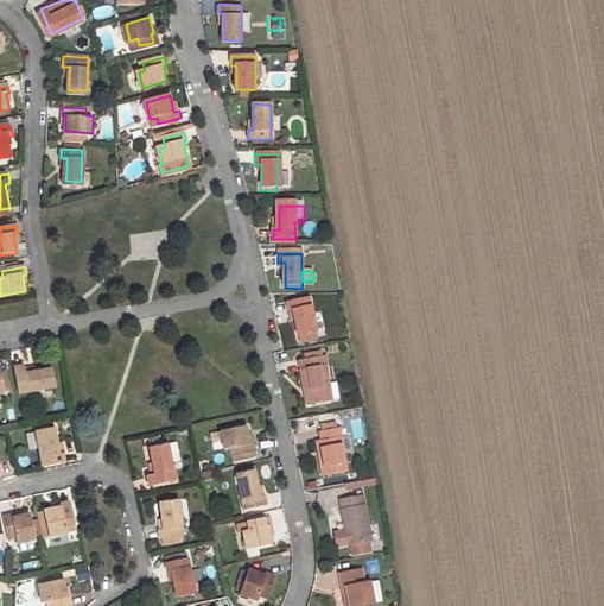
[(294,314),(296,326),(298,342),(317,338),(310,301),(286,305),(287,315),(294,314)]
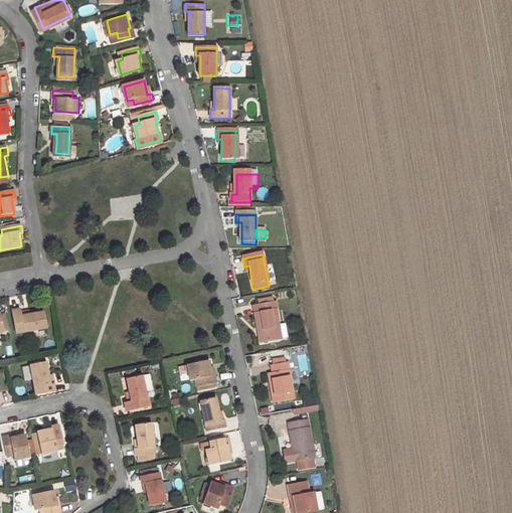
[(274,298),(258,301),(251,301),(259,339),(281,336),(276,306),(279,305),(277,298),(274,298)]
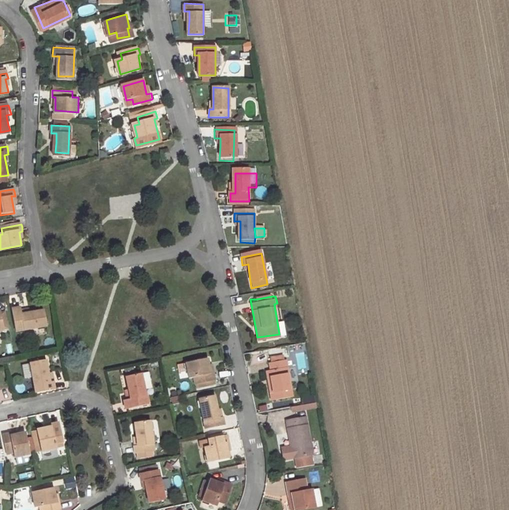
[(43,309),(30,312),(22,313),(21,308),(20,303),(14,304),(18,329),(45,323),(43,309)]
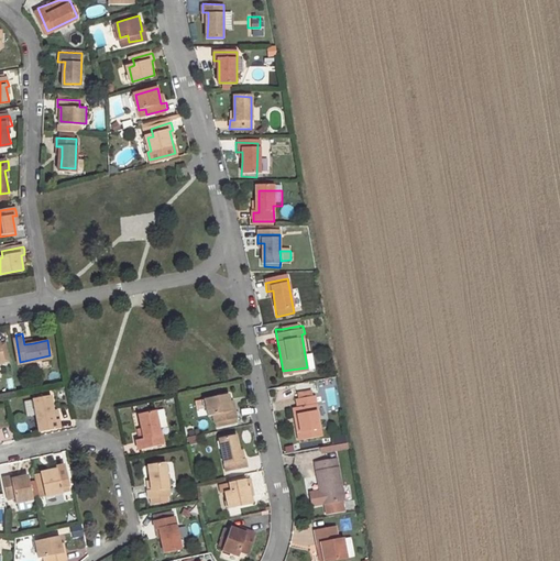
[(322,435),(315,391),(294,394),(296,406),(293,406),(298,438),(322,435)]
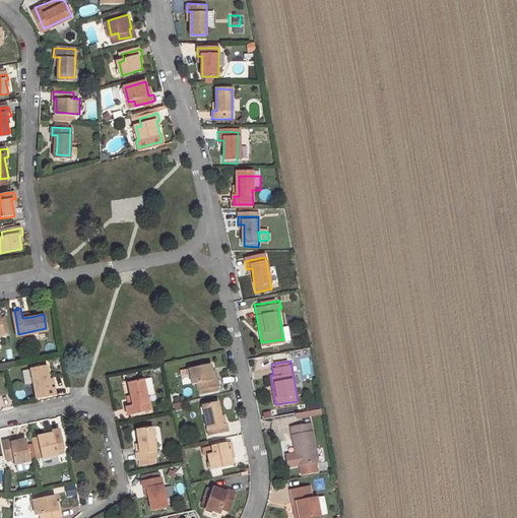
[(210,363),(190,368),(192,379),(198,378),(200,386),(217,381),(216,373),(212,375),(210,363)]
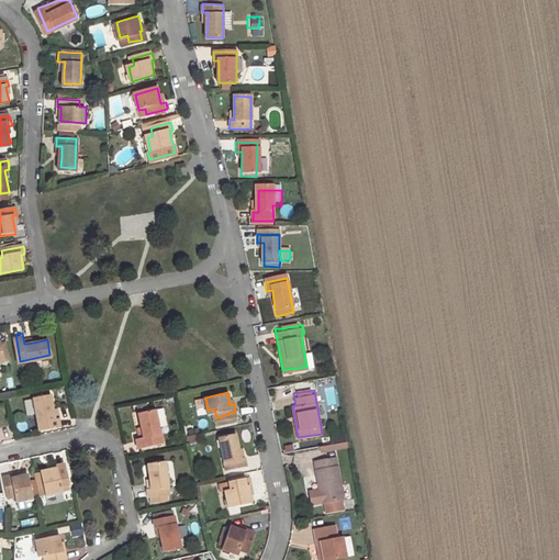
[(64,423),(62,415),(55,417),(53,407),(51,394),(26,400),(30,414),(38,412),(42,427),(64,423)]
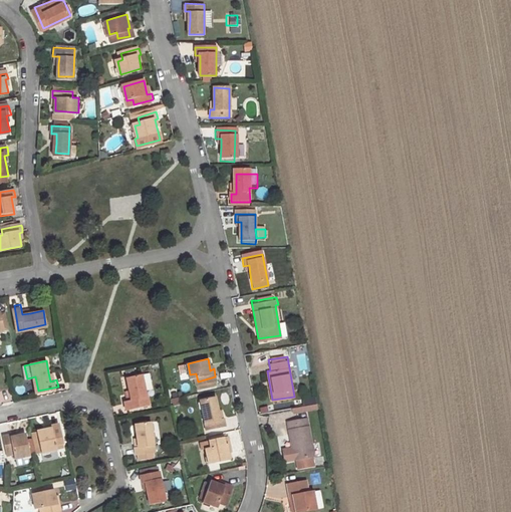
[(176,364),(177,377),(185,376),(183,363),(176,364)]
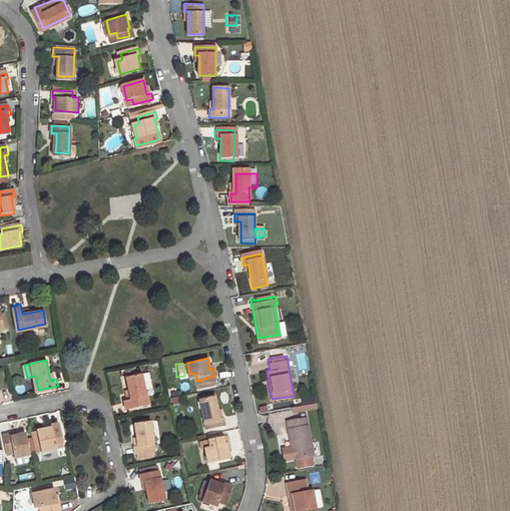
[(132,377),(134,387),(136,397),(129,398),(131,407),(152,402),(146,374),(132,377)]
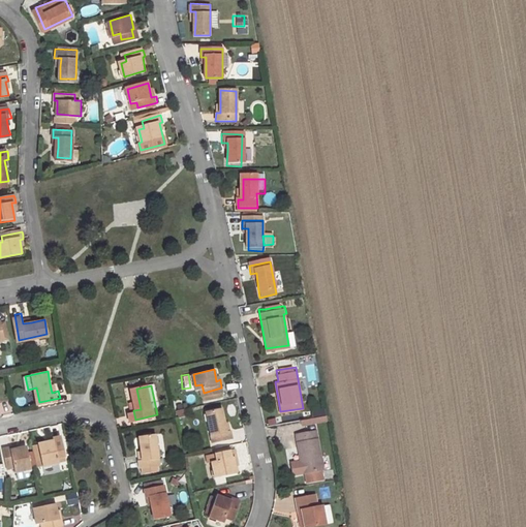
[(131,401),(133,410),(141,409),(138,399),(131,401)]
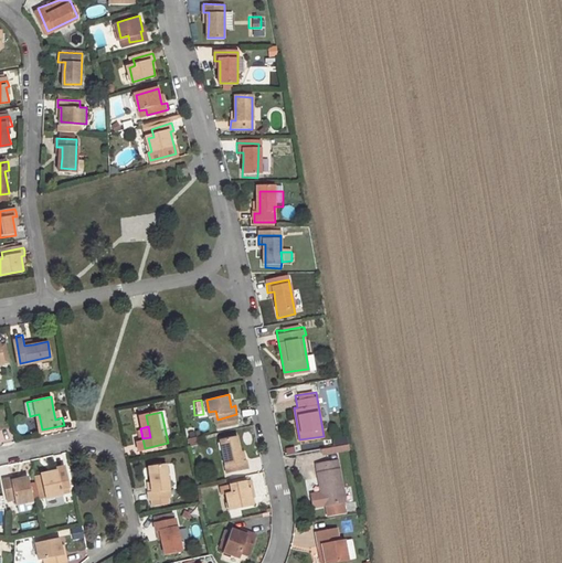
[(240,455),(239,448),(236,434),(222,437),(228,468),(247,465),(245,455),(240,455)]
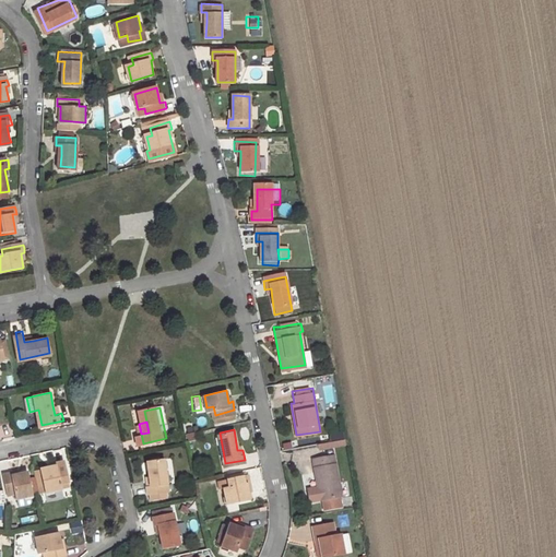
[(343,495),(336,455),(310,459),(314,485),(309,486),(311,500),(343,495)]
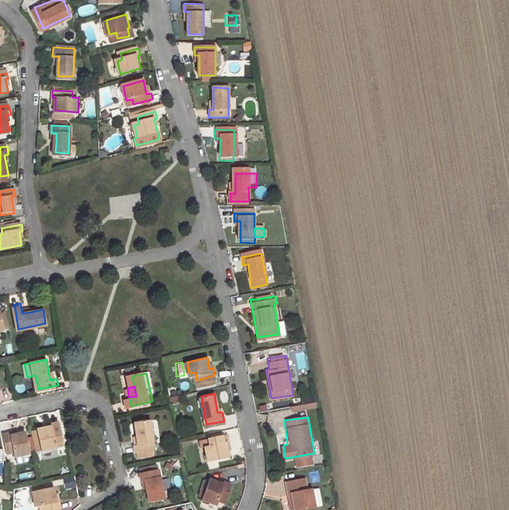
[(138,421),(140,435),(141,443),(135,444),(136,452),(156,449),(151,420),(138,421)]
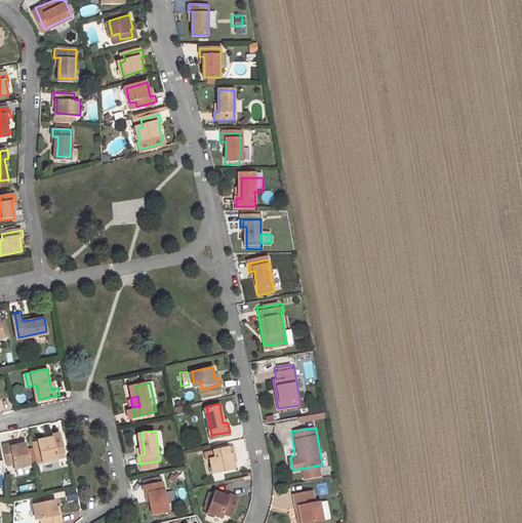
[(44,435),(37,436),(41,456),(48,454),(49,460),(65,456),(59,435),(45,438),(44,435)]
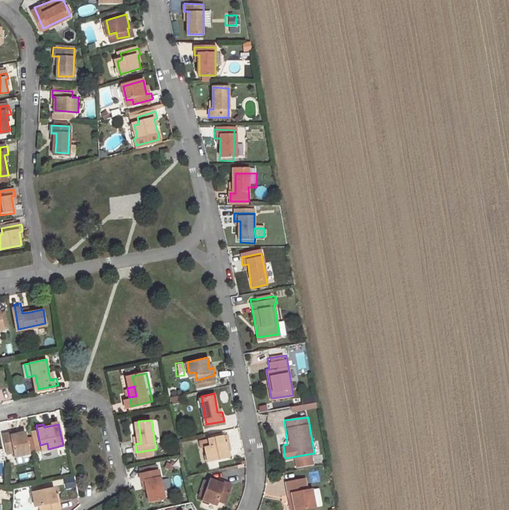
[(18,433),(6,436),(11,457),(23,454),(23,448),(27,448),(23,428),(17,429),(18,433)]
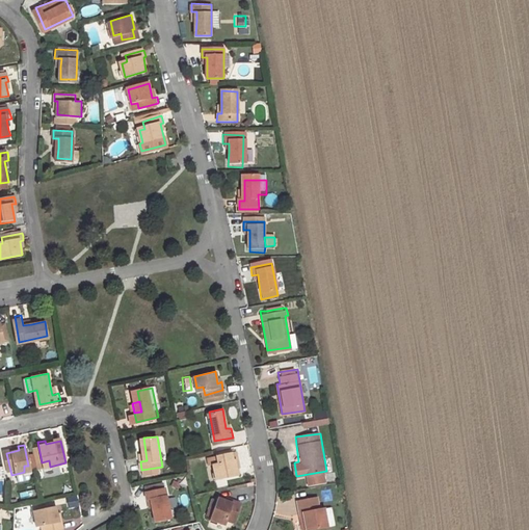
[(238,461),(236,452),(217,456),(218,467),(214,468),(217,482),(239,477),(236,462),(238,461)]
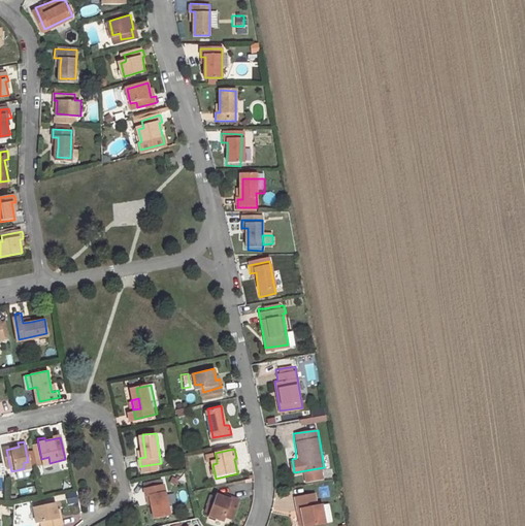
[(141,489),(143,498),(151,498),(152,505),(154,519),(168,516),(163,485),(141,489)]
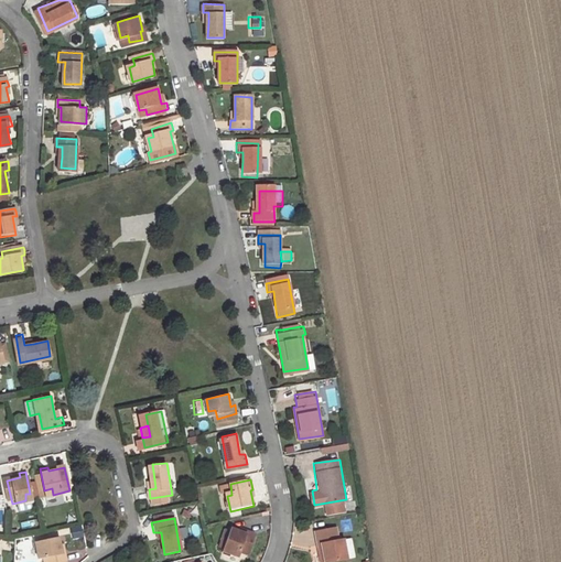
[(314,530),(315,540),(321,539),(324,558),(345,555),(343,537),(336,538),(334,527),(314,530)]
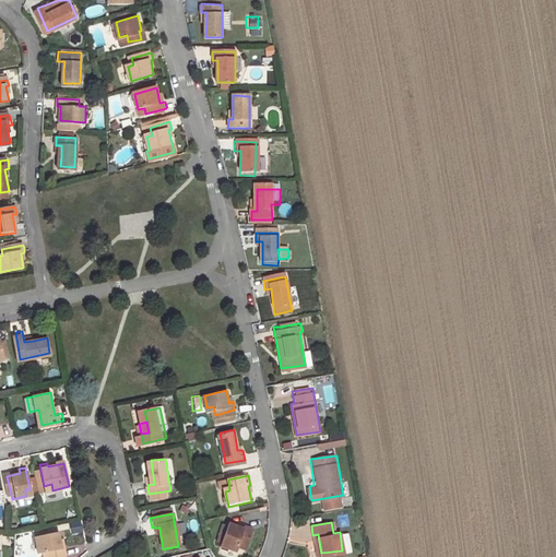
[(243,531),(228,525),(220,547),(235,554),(237,548),(245,552),(255,530),(246,525),(243,531)]
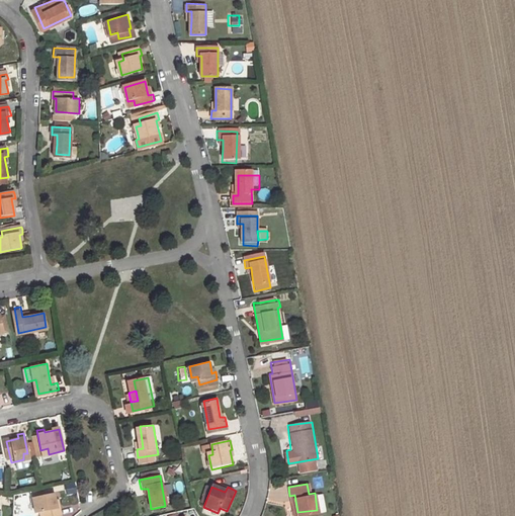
[(55,494),(34,498),(36,511),(44,510),(45,515),(61,512),(60,506),(57,507),(55,494)]
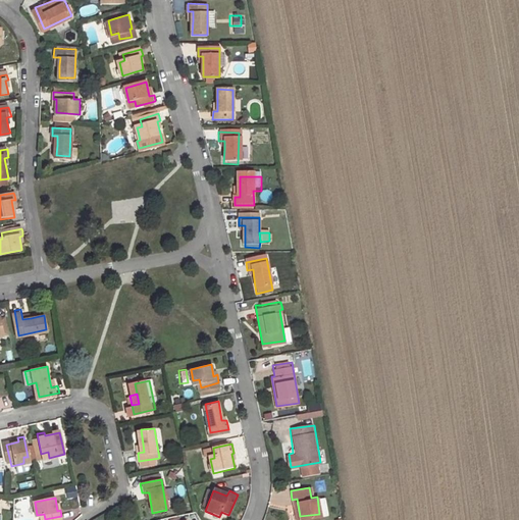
[(282,513),(283,519),(293,519),(291,511),(282,513)]
